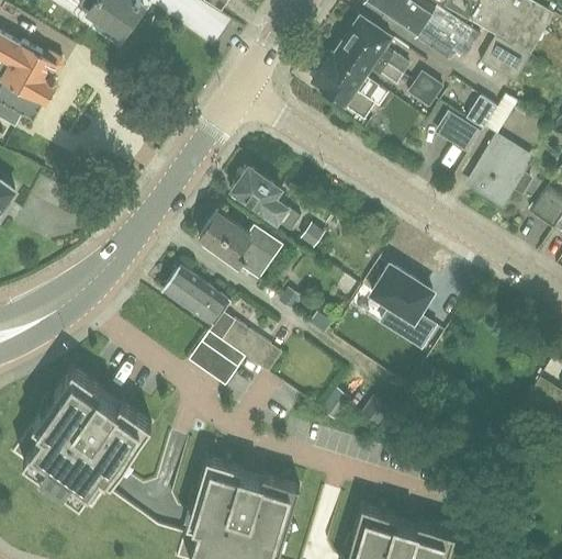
[(122,38),(144,9),(131,0),(83,0),(79,7),(98,21),(94,25),(117,42),(121,38),(122,38)]
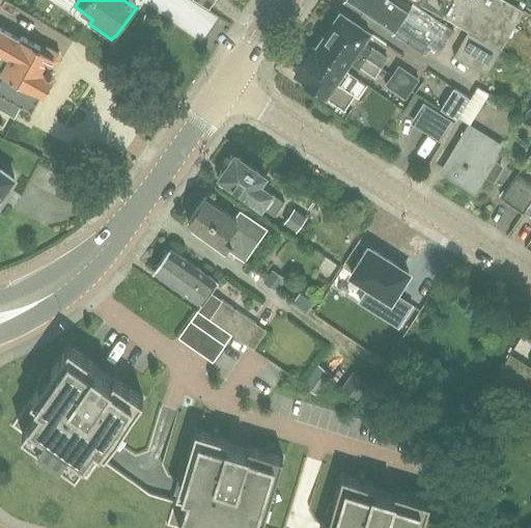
[(411,7),(399,0),(347,0),(345,4),(425,58),(430,50),(439,56),(453,33),(412,5),(411,7)]
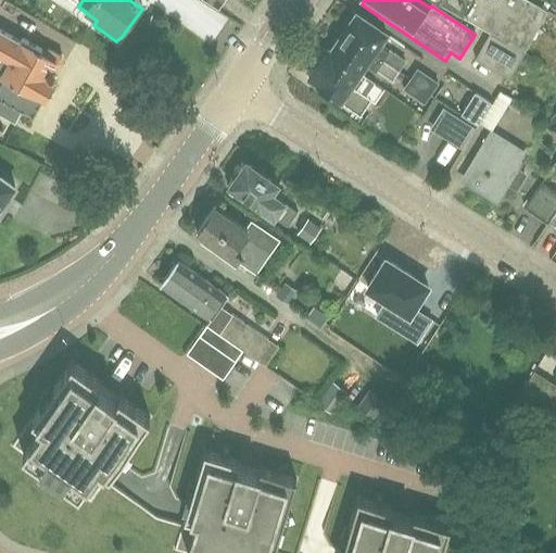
[(426,0),(464,20),(490,36),(523,55),(547,13),(525,0),(426,0)]
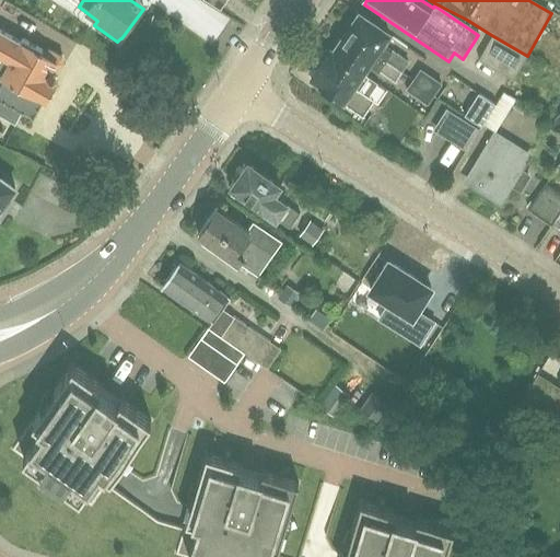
[(401,74),(408,66),(382,48),(389,37),(357,15),(350,25),(350,26),(350,27),(351,27),(351,28),(346,36),(401,74)]
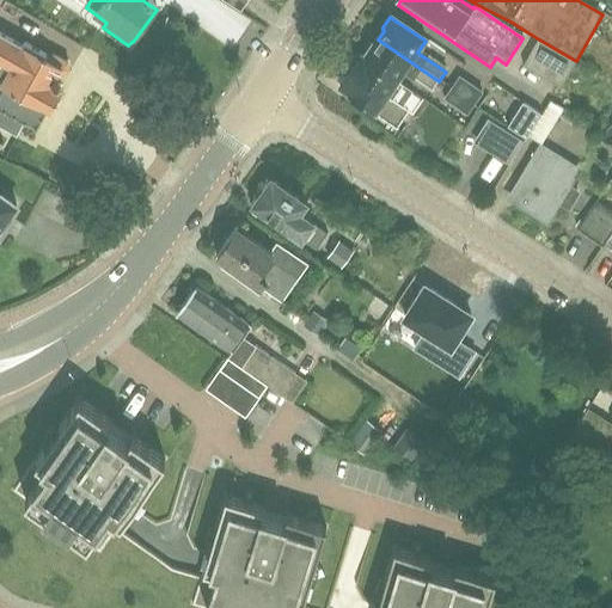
[(59,91),(69,72),(68,63),(55,57),(46,57),(25,45),(23,49),(0,35),(0,85),(4,88),(0,94),(0,128),(17,137),(24,124),(36,131),(37,130),(36,130),(47,112),(50,114),(53,108),(57,110),(62,102),(59,99),(61,93),(59,91)]
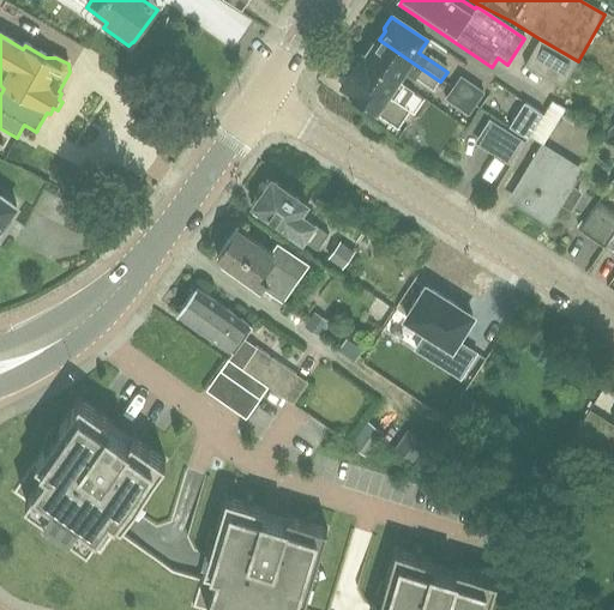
[(440,82),(379,40),(373,48),(371,49),(369,49),(367,50),(362,58),(361,59),(398,84),(398,83),(405,73),(433,91),(440,82)]
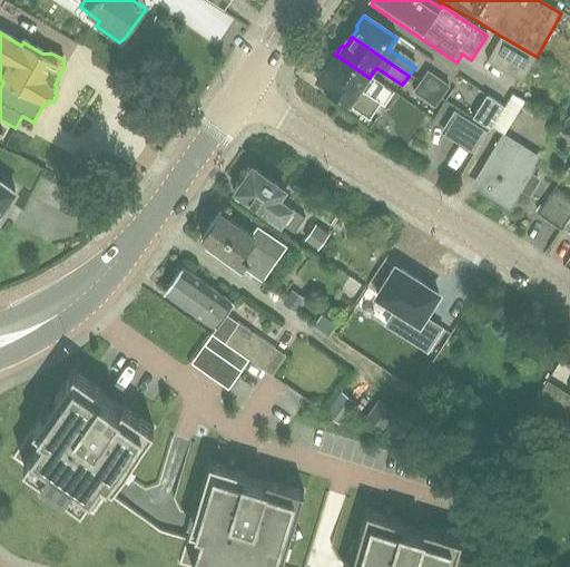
[(522,82),(537,57),(502,37),(487,62),(522,82)]
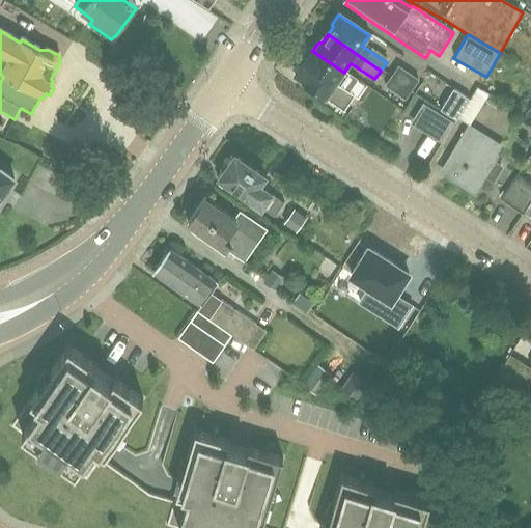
[(301,62),(303,64),(296,76),(305,82),(303,85),(325,101),(326,99),(344,111),(354,99),(346,93),(356,80),(344,72),(344,73),(312,51),(313,50),(311,49),(310,49),(309,49),(308,49),(301,59),(301,60),(301,61),(301,62)]
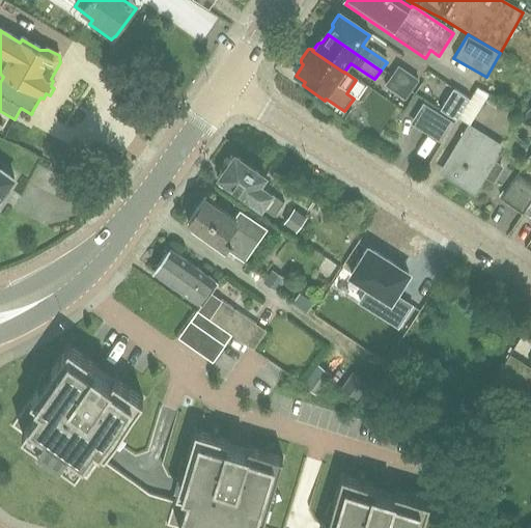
[(407,101),(418,83),(399,70),(387,87),(407,101)]
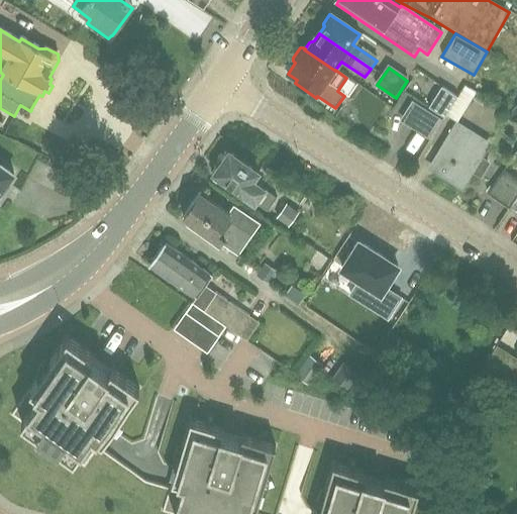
[(446,118),(459,98),(443,88),(430,108),(446,118)]
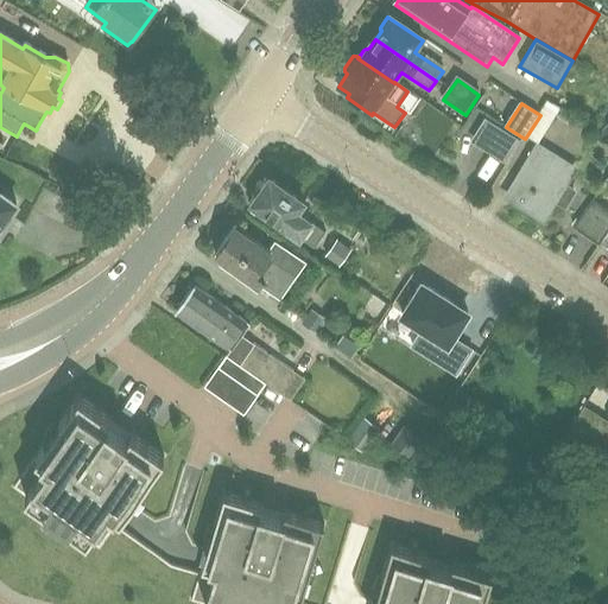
[(574,119),(562,112),(556,119),(569,127),(574,119)]
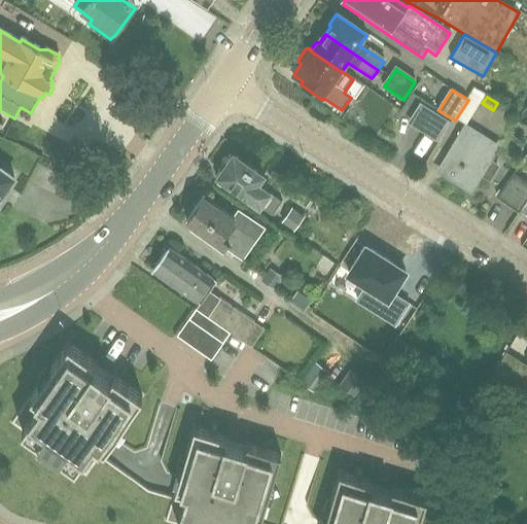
[(450,121),(432,111),(420,131),(437,141),(450,121)]
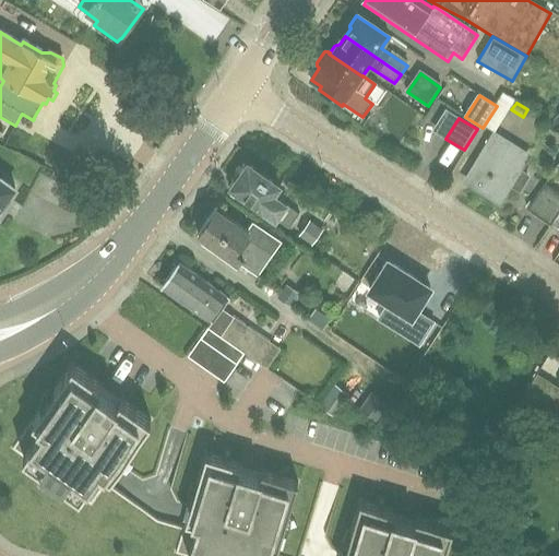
[(472,184),(500,201),(509,187),(519,192),(527,179),(518,173),(526,158),(491,138),(477,160),(484,164),(472,184)]
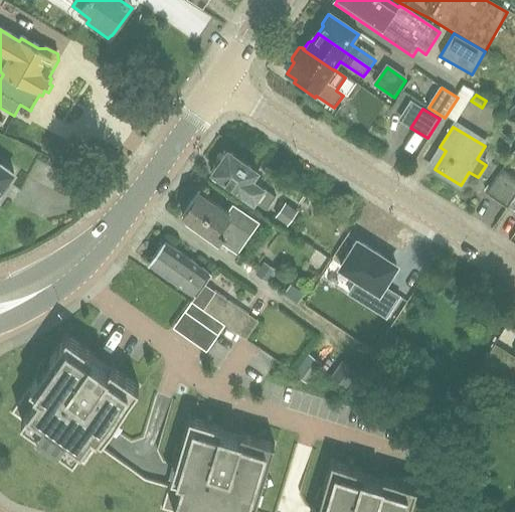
[(243,193),(267,209),(275,196),(251,181),(256,173),(227,153),(225,156),(222,156),(219,161),(220,165),(212,176),(241,195),(243,193)]
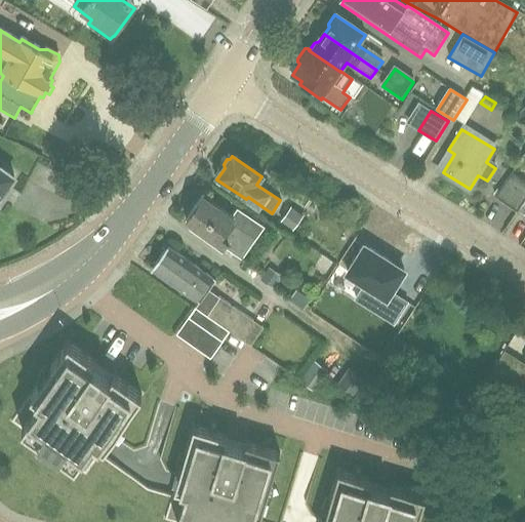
[(0,196),(14,176),(0,166),(0,196)]
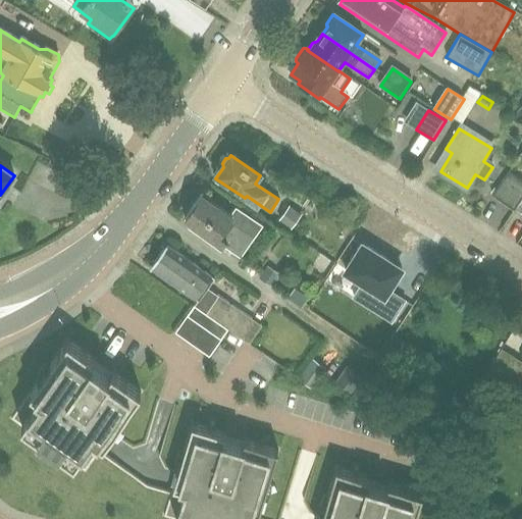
[(520,215),(521,211),(521,183),(509,174),(491,199),(513,213),(514,211),(520,215)]
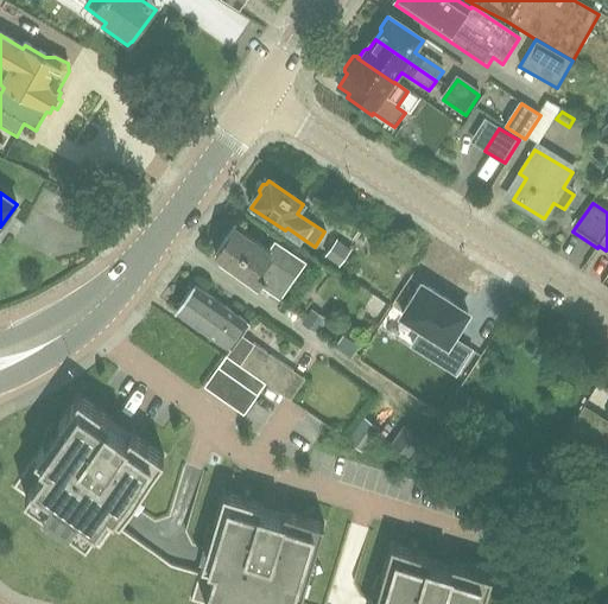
[(268,252),(235,228),(215,256),(223,262),(220,267),(258,294),(260,290),(279,303),(304,266),(274,245),(268,252)]
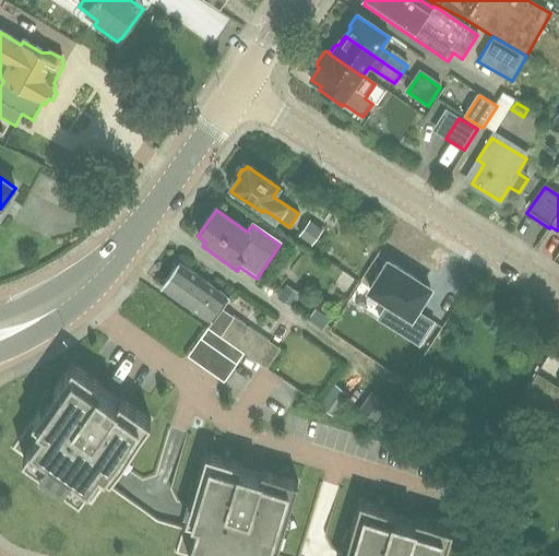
[(312,247),(322,232),(309,223),(299,237),(312,247)]
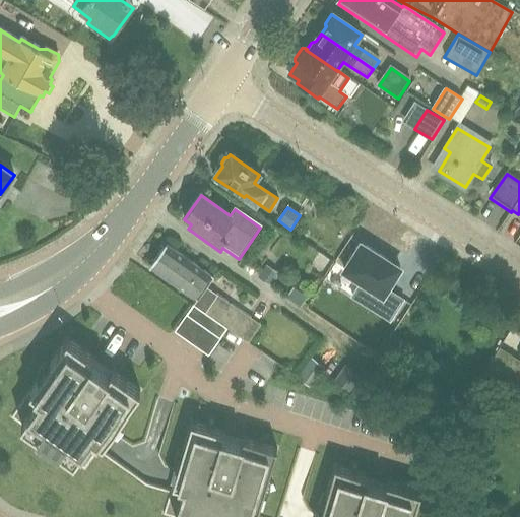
[(405,301),(389,291),(403,269),(361,242),(341,273),(360,284),(350,299),(390,323),(405,301)]
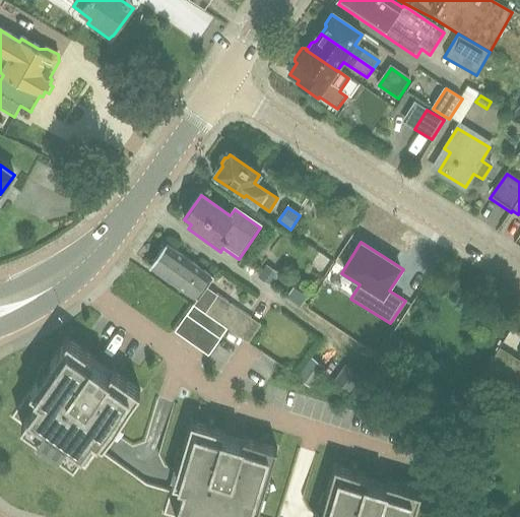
[(248,343),(259,326),(205,289),(212,279),(164,246),(147,267),(195,301),(192,306),(194,307),(228,330),(248,343)]
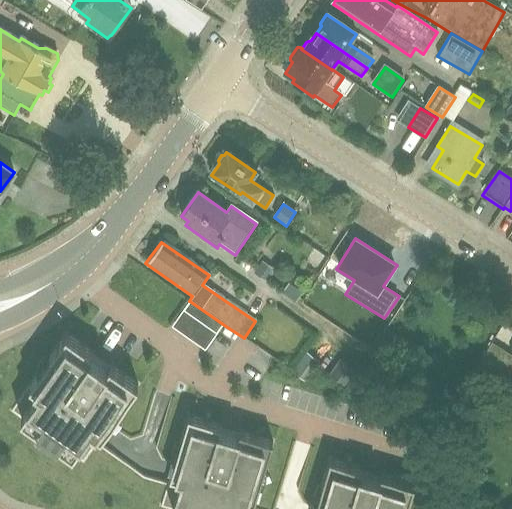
[(271,283),(277,275),(262,264),(256,272),(271,283)]
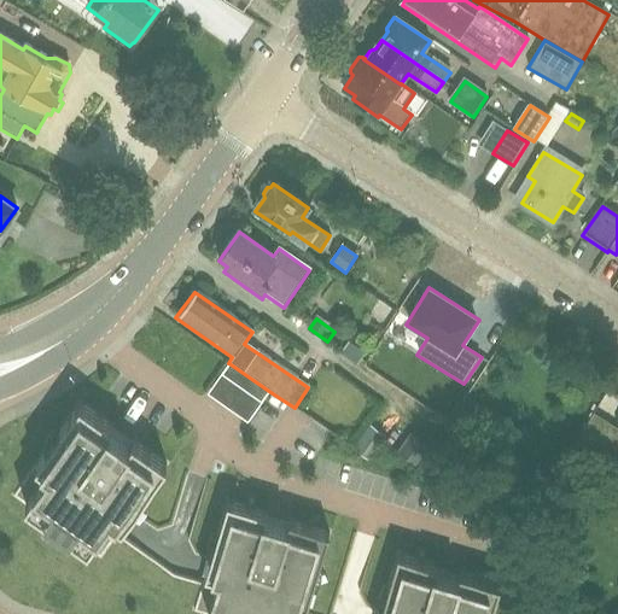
[(262,404),(270,392),(231,364),(222,376),(262,404)]
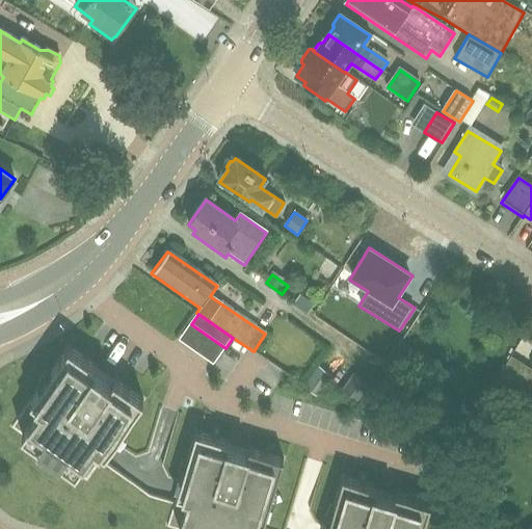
[(70,349),(31,403),(42,411),(22,438),(76,476),(96,449),(106,456),(143,402),(114,381),(110,387),(95,376),(99,370),(70,349)]
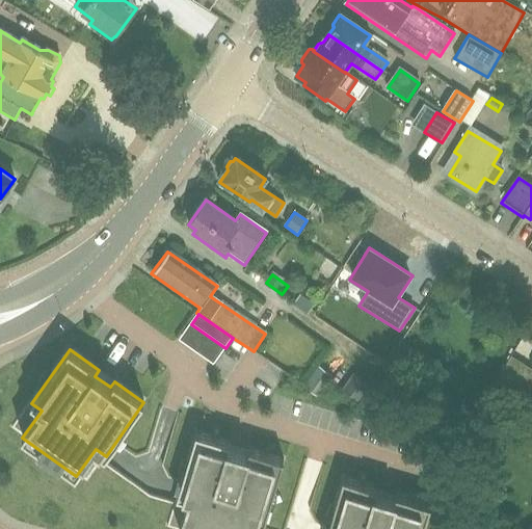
[(517,397),(531,372),(531,370),(511,358),(496,384),(517,397)]
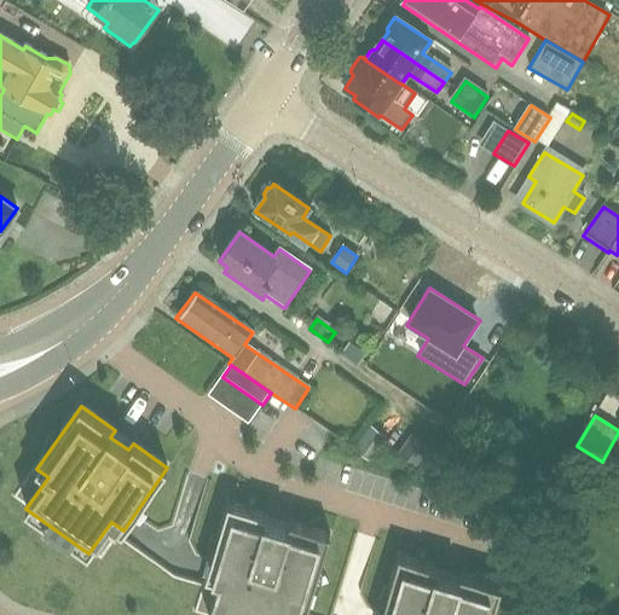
[(369,463),(387,439),(371,428),(354,452),(369,463)]
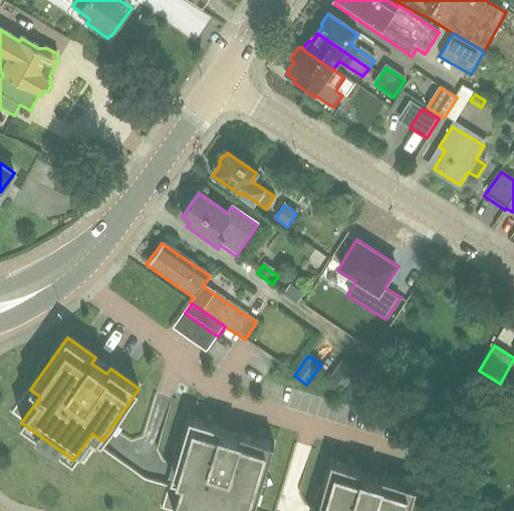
[(343,388),(353,372),(340,363),(330,377),(343,388)]
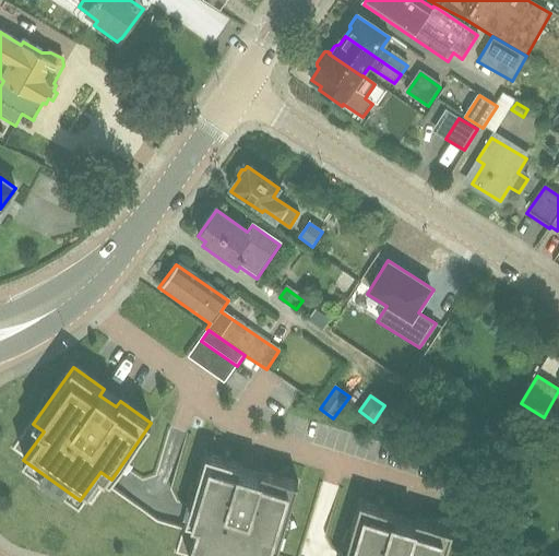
[(262,555),(265,547),(278,551),(298,485),(262,474),(260,481),(240,474),(242,468),(206,457),(187,522),(199,527),(189,555),(262,555)]
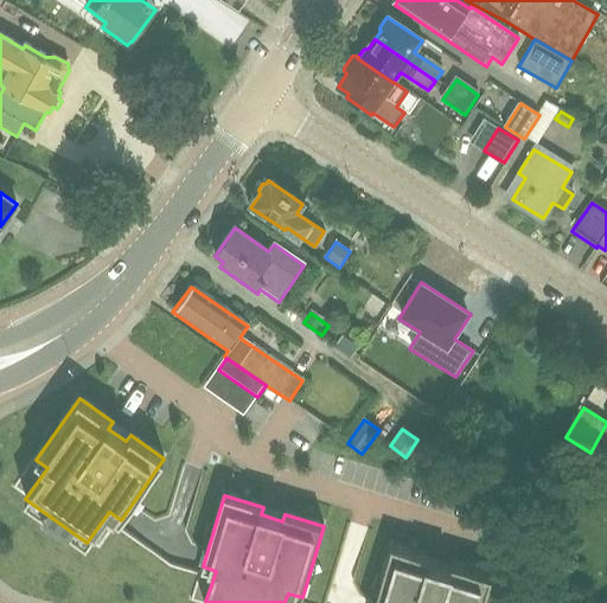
[(483,602),(491,577),(453,565),(452,565),(451,572),(429,566),(430,559),(391,547),(375,602),(483,602)]
